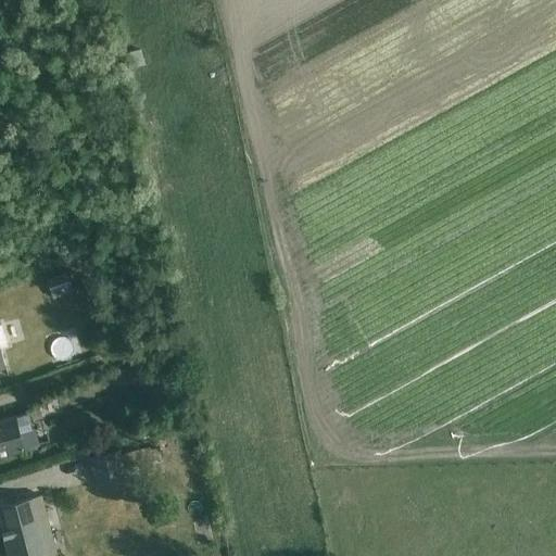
[(141,50),(126,54),(129,68),(146,64),(141,50)]
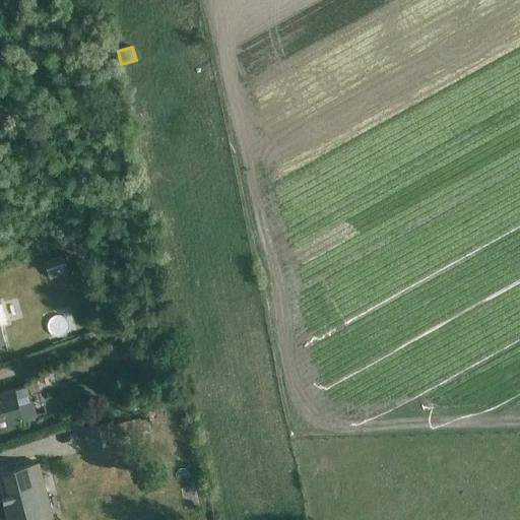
[(69,273),(64,257),(44,264),(50,280),(69,273)]
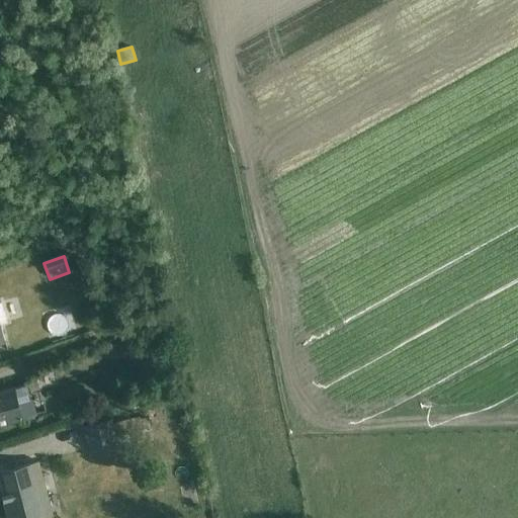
[(118,320),(114,307),(102,311),(106,324),(118,320)]
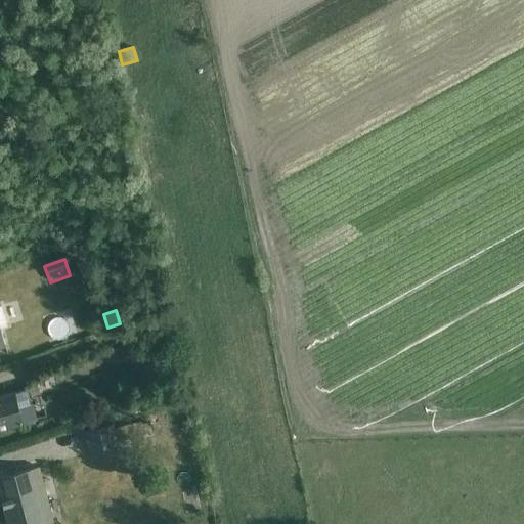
[(0,430),(37,420),(33,405),(31,406),(26,391),(15,394),(15,393),(0,397),(0,430)]
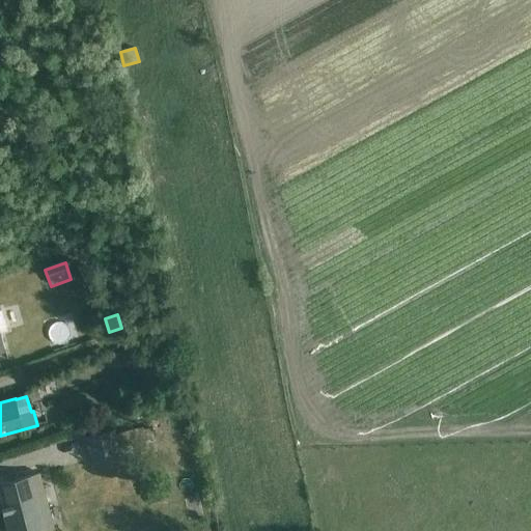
[(0,500),(7,530),(50,530),(55,530),(40,474),(0,484),(0,500)]
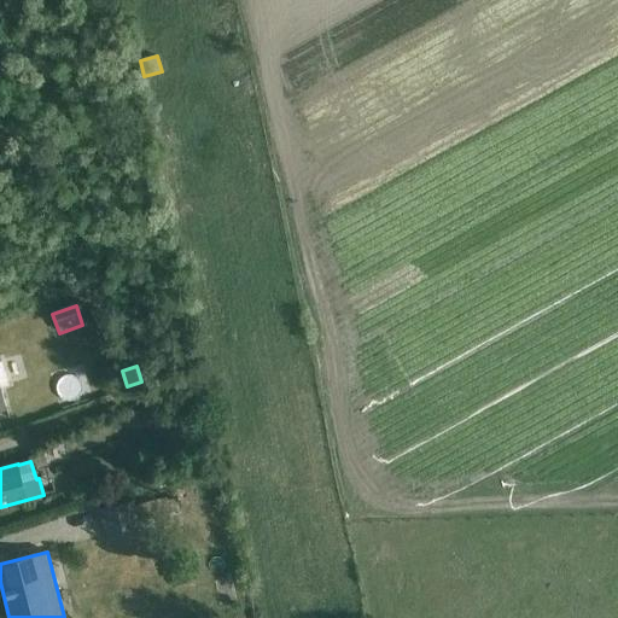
[(233,579),(220,582),(226,617),(227,617),(240,616),(233,579)]
